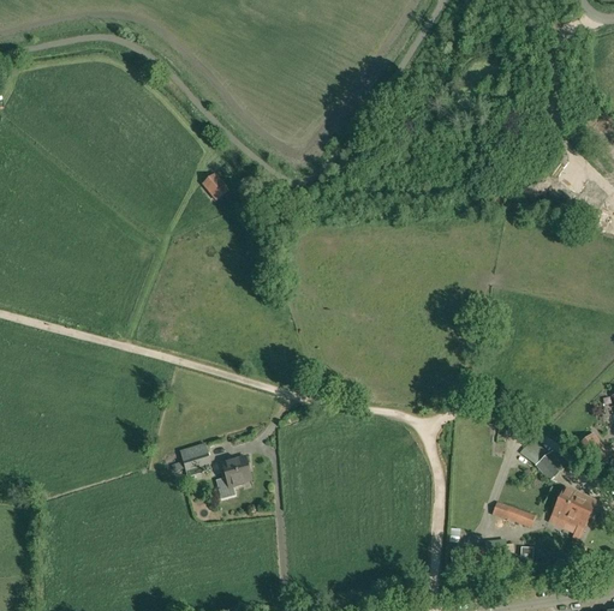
[(201,181),(215,199),(228,187),(215,171),(201,181)]
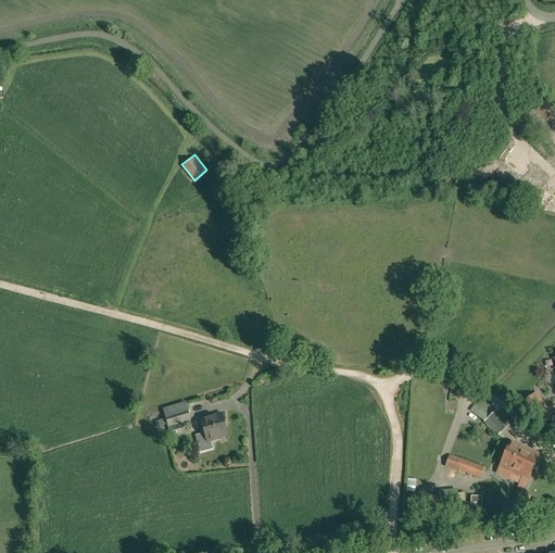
[(535,391),(521,404),(538,423),(552,411),(544,401),(543,401),(540,399),(541,398),(535,391)]
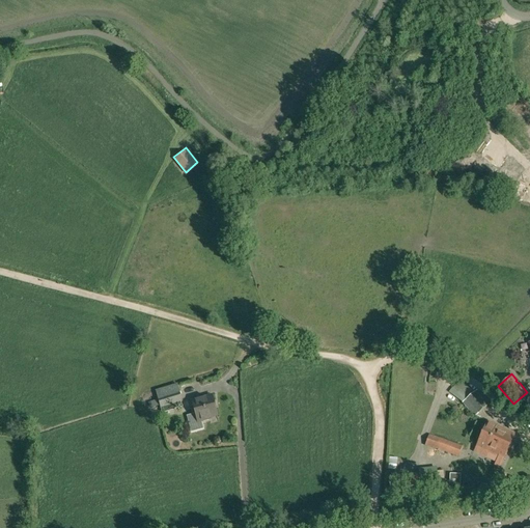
[(490,398),(476,386),(461,400),(474,413),(490,398)]
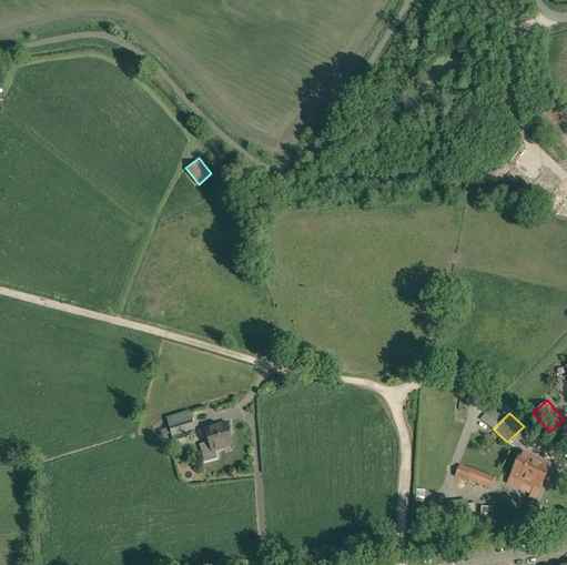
[(169,423),(171,434),(194,427),(192,416),(169,423)]
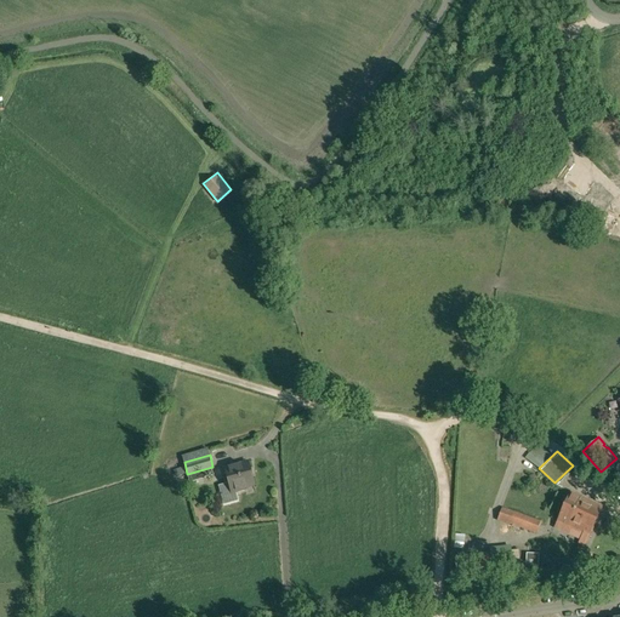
[(246,460),(223,467),(229,490),(254,483),(246,460)]
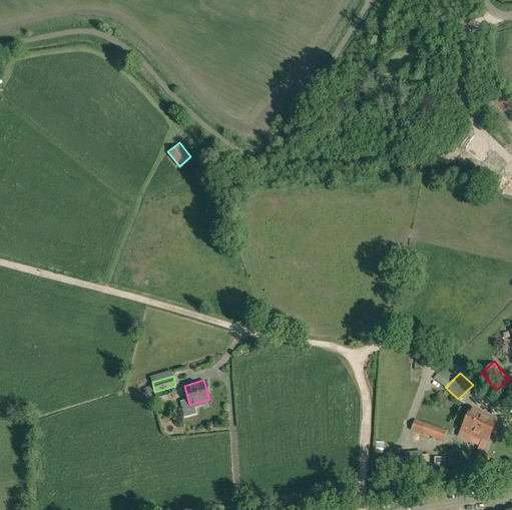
[(471,405),(460,429),(457,434),(469,439),(472,435),(480,439),(484,431),(480,430),(481,427),(479,426),(486,411),(471,405)]
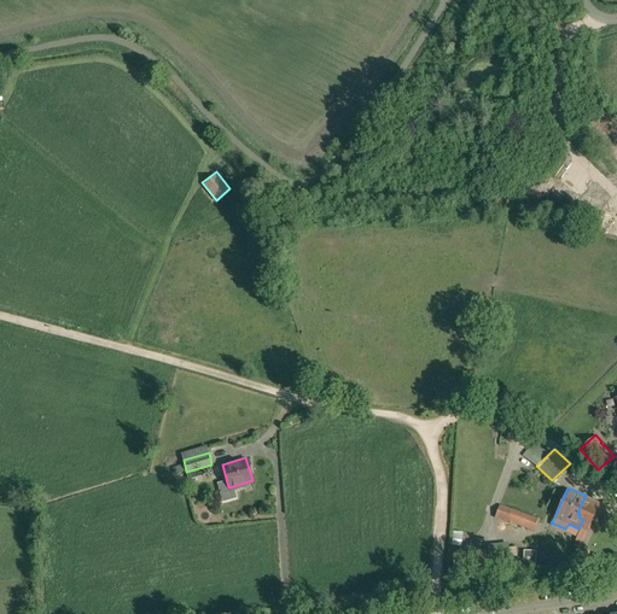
[(599,502),(586,495),(577,513),(580,514),(578,518),(583,519),(578,528),(586,531),(599,502)]
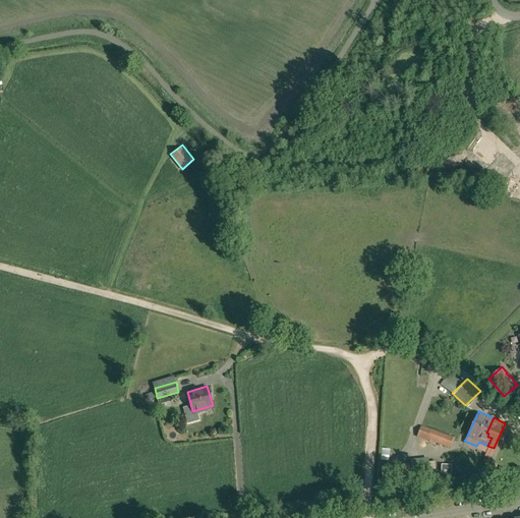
[(453,436),(447,434),(443,444),(449,446),(453,436)]
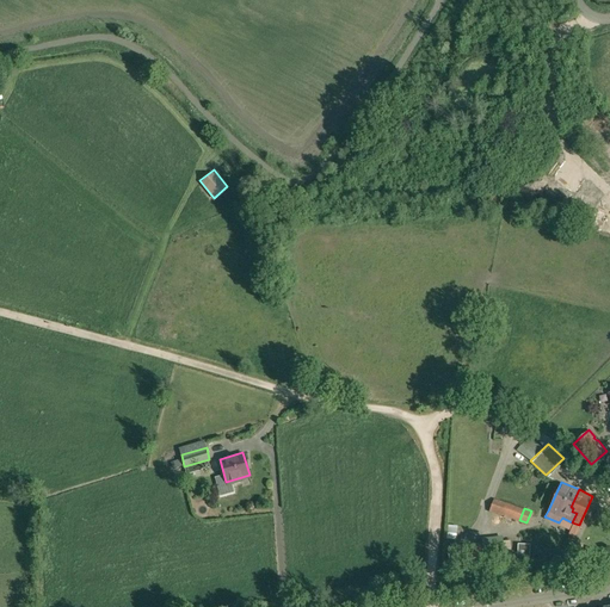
[(481,536),(482,542),(445,546),(449,562),(484,556),(504,555),(503,533),(481,536)]
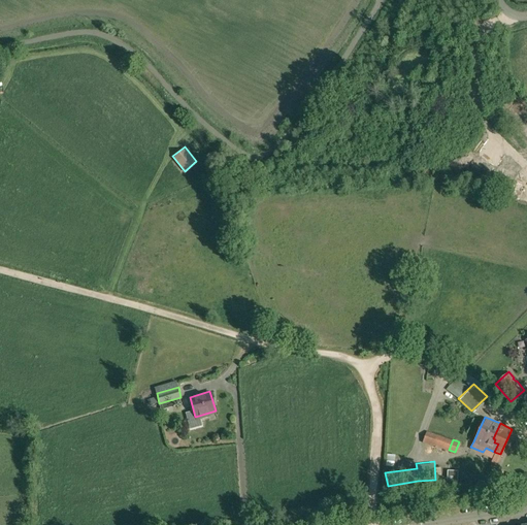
[(487,472),(485,478),(492,481),(494,476),(487,472)]
